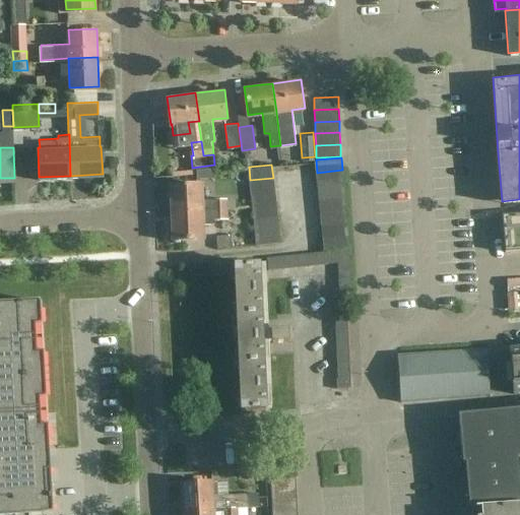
[(343,183),(342,170),(317,173),(319,185),(343,183)]
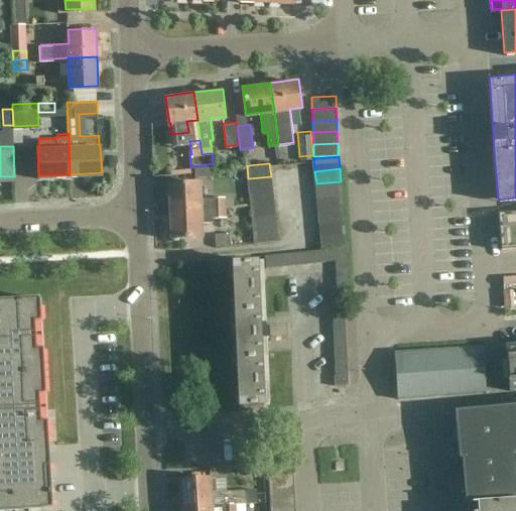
[(272,188),(271,176),(248,178),(249,190),(272,188)]
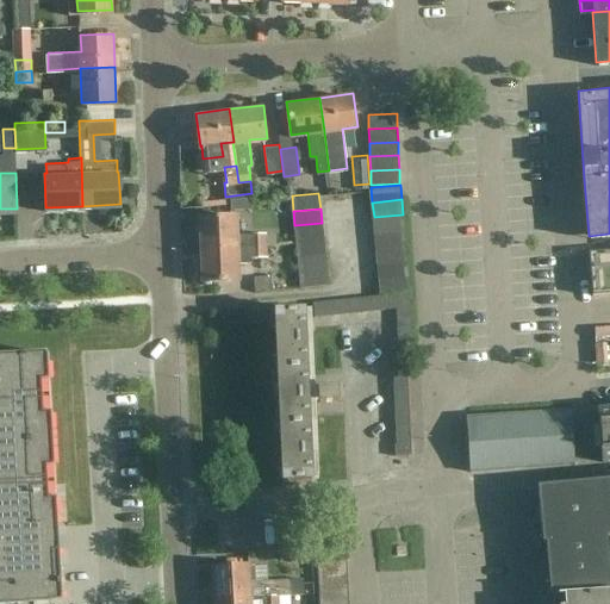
[(238,246),(238,243),(267,242),(266,230),(237,231),(237,212),(200,213),(200,217),(195,217),(195,230),(200,230),(201,247),(238,246)]
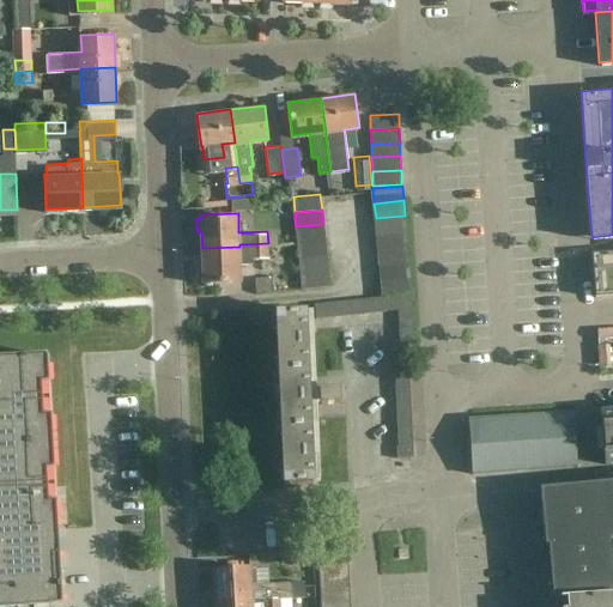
[(376,218),(377,232),(407,230),(405,216),(376,218)]
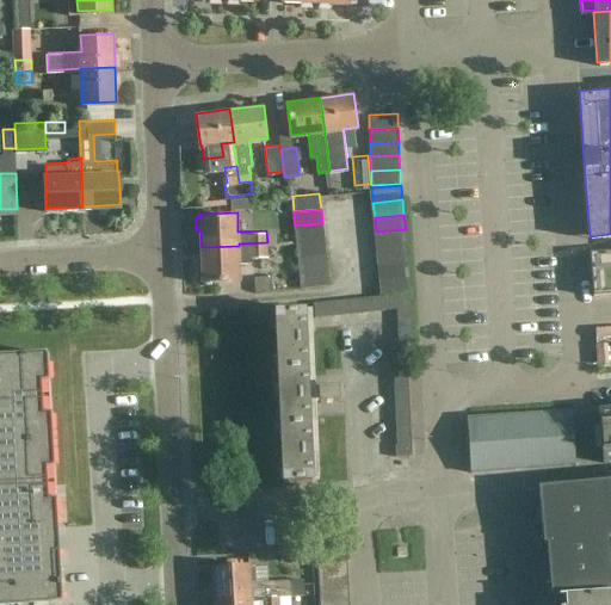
[(295,226),(296,240),(323,238),(322,223),(295,226)]
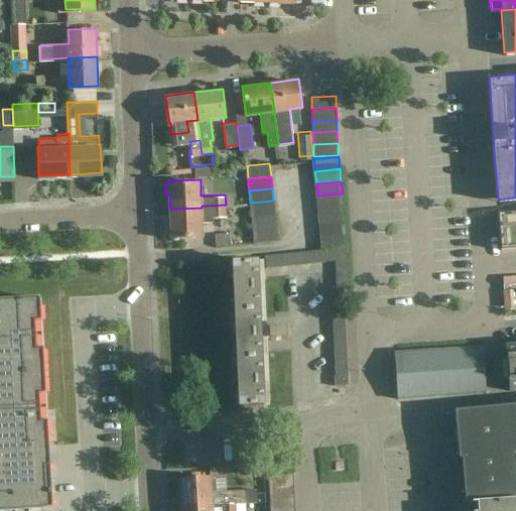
[(344,206),(343,194),(317,196),(318,209),(344,206)]
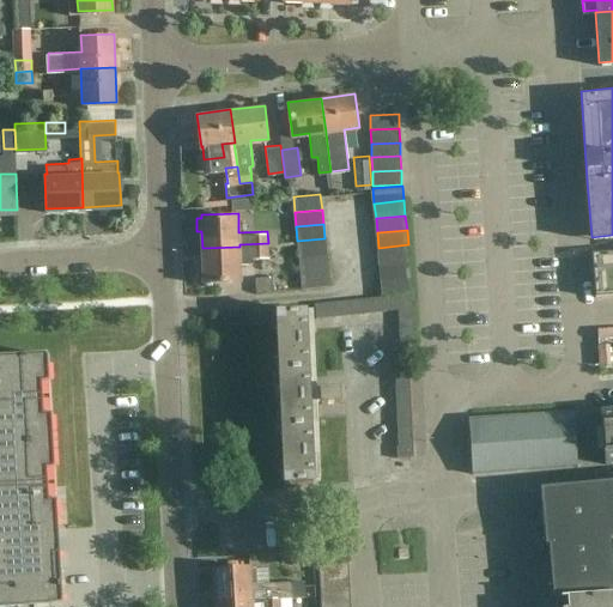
[(297,241),(299,256),(326,253),(325,238),(297,241)]
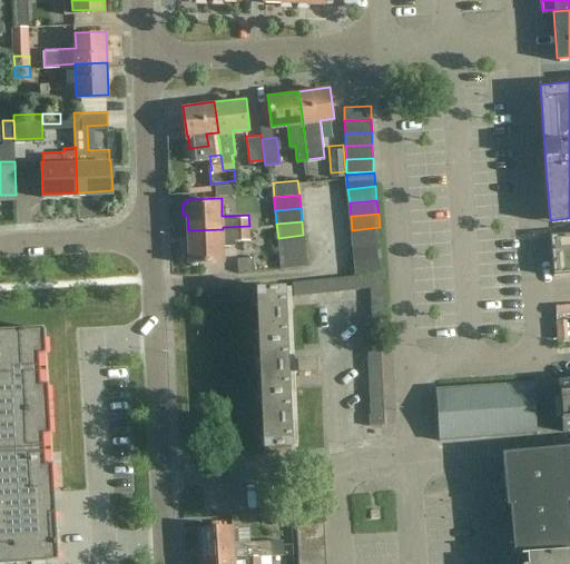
[(249,237),(249,226),(223,227),(223,229),(188,230),(188,244),(185,244),(185,257),(189,257),(189,260),(224,259),(223,238),(249,237)]
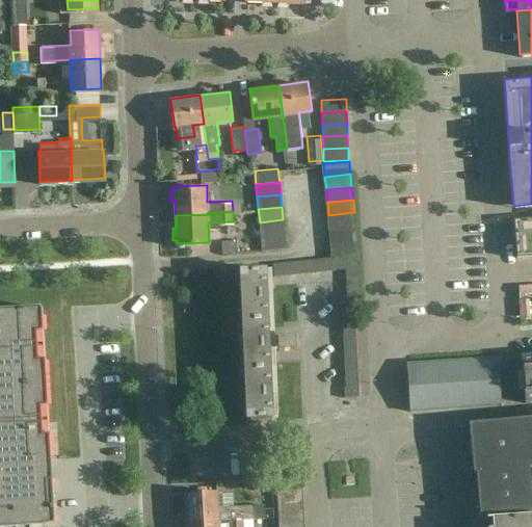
[(355,225),(354,212),(328,215),(330,228),(355,225)]
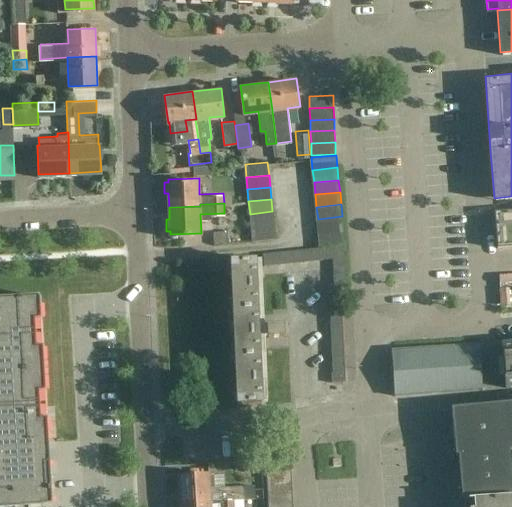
[(511,244),(511,207),(494,209),(497,246),(511,244)]
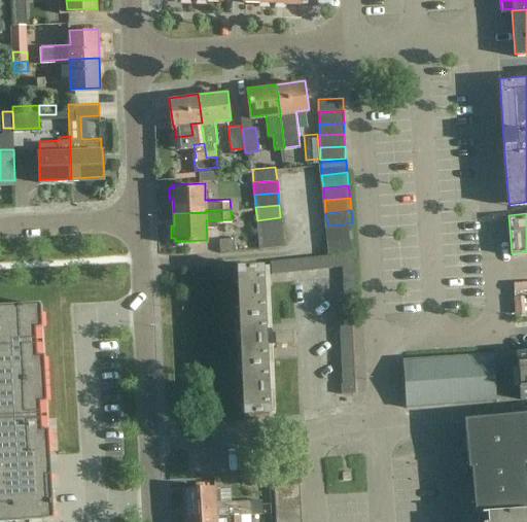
[(257,220),(258,233),(281,231),(280,217),(257,220)]
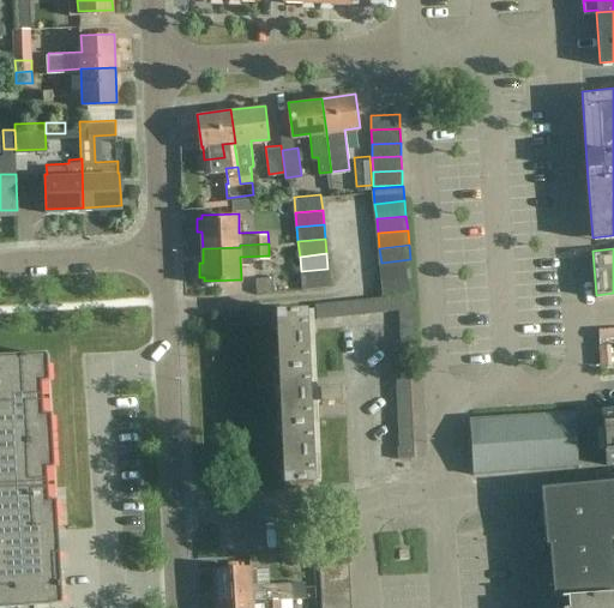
[(413,275),(410,259),(381,263),(383,277),(413,275)]
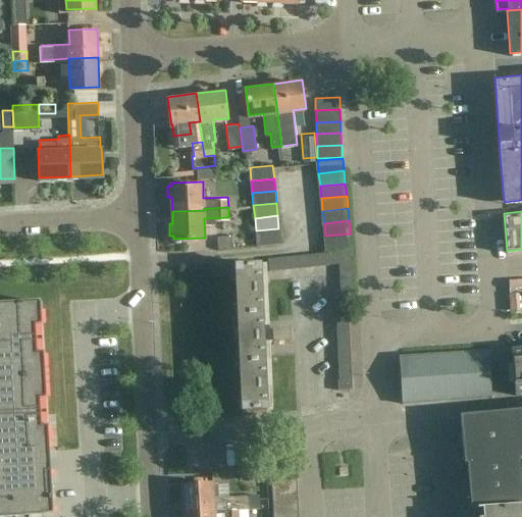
[(280,241),(278,228),(256,230),(257,244),(280,241)]
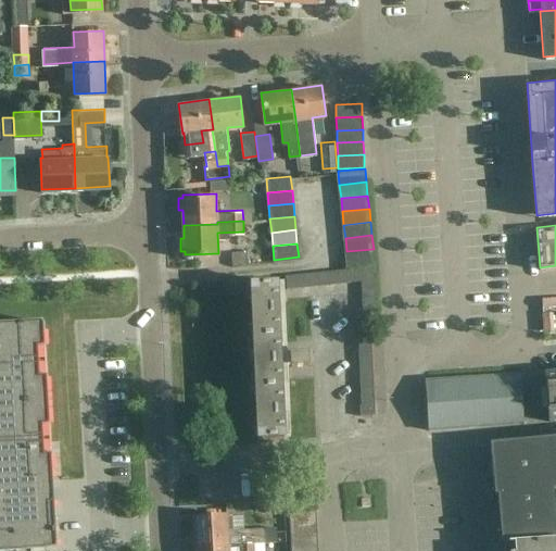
[(375,262),(374,249),(346,251),(348,265),(375,262)]
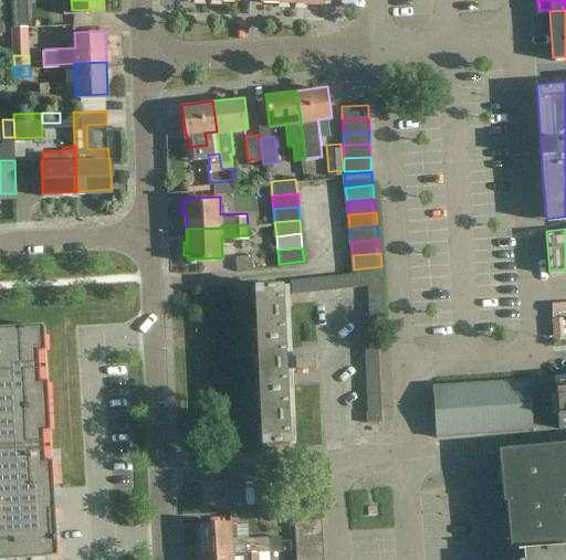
[(380,268),(291,277),(292,292),(368,284),(369,312),(363,312),(368,408),(366,409),(367,420),(381,419),(378,312),(384,310),(380,268)]
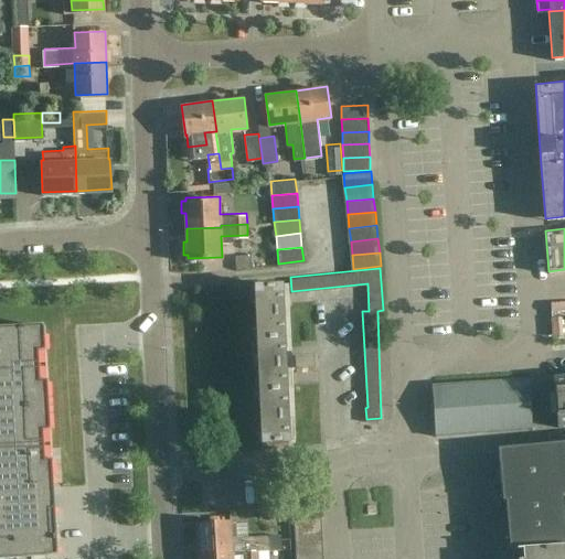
[(289,441),(285,356),(283,283),(255,285),(262,442),(289,441)]
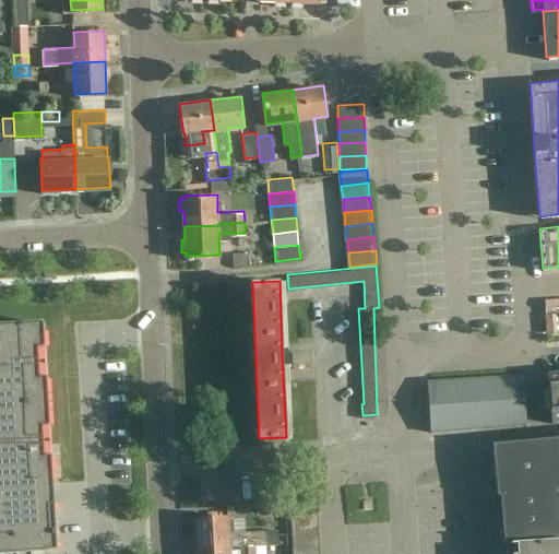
[(546,307),(558,305),(558,296),(545,297),(546,307)]
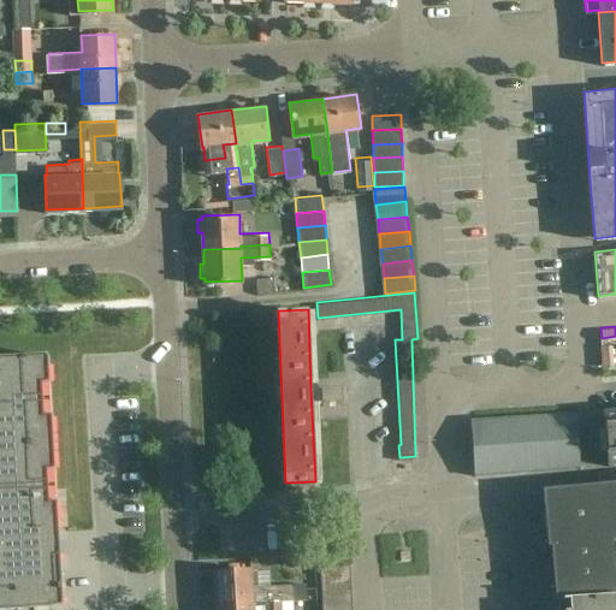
[(612,363),(611,343),(602,343),(603,363),(612,363)]
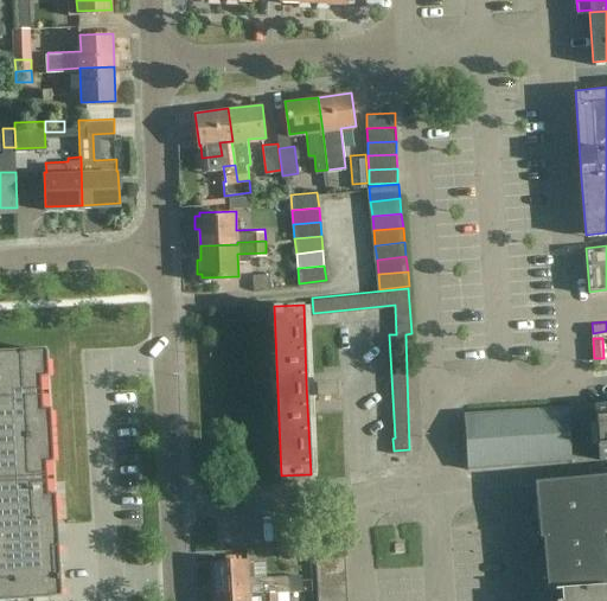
[(0,599),(13,599),(20,599),(19,600),(36,600),(37,598),(61,596),(58,543),(32,544),(31,523),(57,520),(53,475),(46,475),(45,461),(53,461),(50,407),(42,408),(40,377),(48,376),(46,347),(0,350),(0,599)]
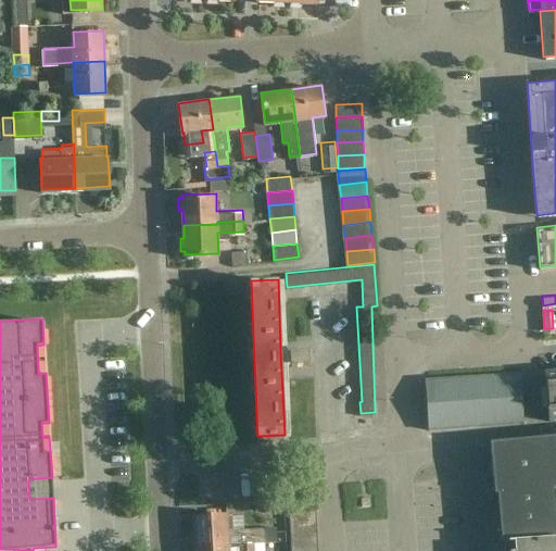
[(290,363),(310,363),(308,350),(290,350),(290,363)]
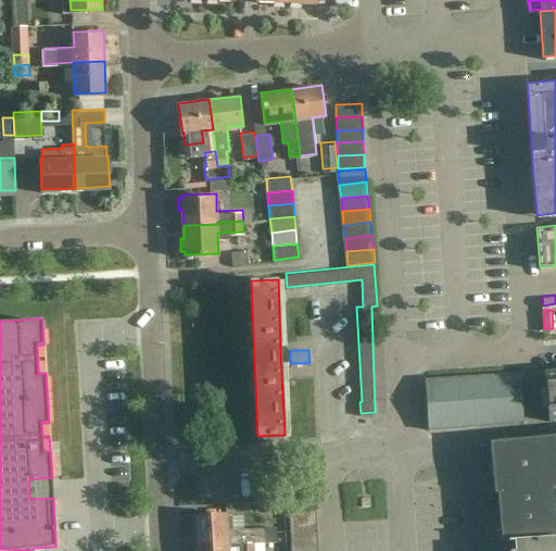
[(555,368),(544,371),(548,418),(555,417),(555,368)]
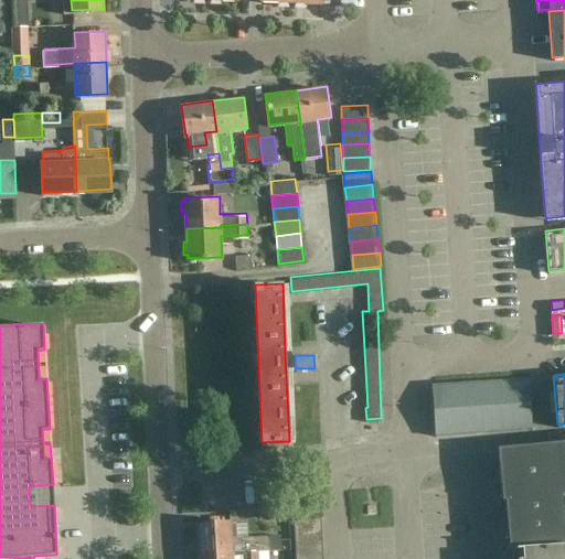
[(436,432),(487,429),(532,427),(529,376),(433,383),(436,432)]
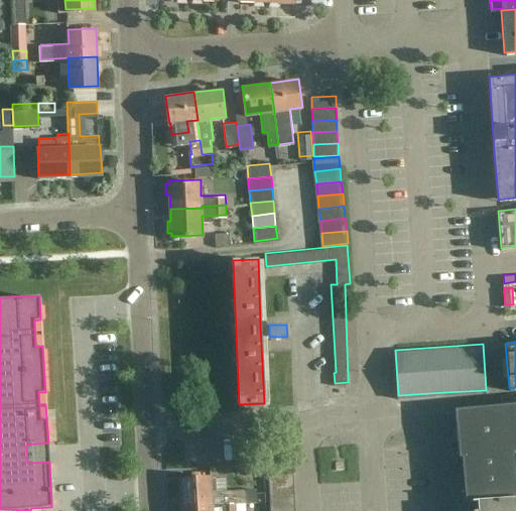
[(515,402),(454,408),(459,449),(460,454),(459,454),(459,457),(462,457),(466,499),(472,498),(515,493),(515,485),(513,452),(515,451),(515,402)]
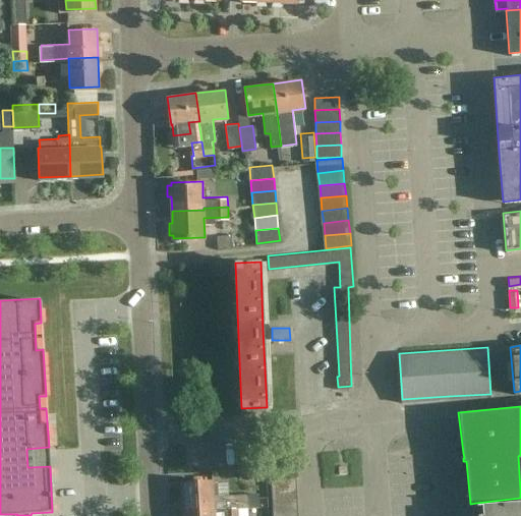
[(520,515),(520,455),(518,456),(520,490),(520,498),(476,503),(476,505),(475,505),(476,515),(520,515)]
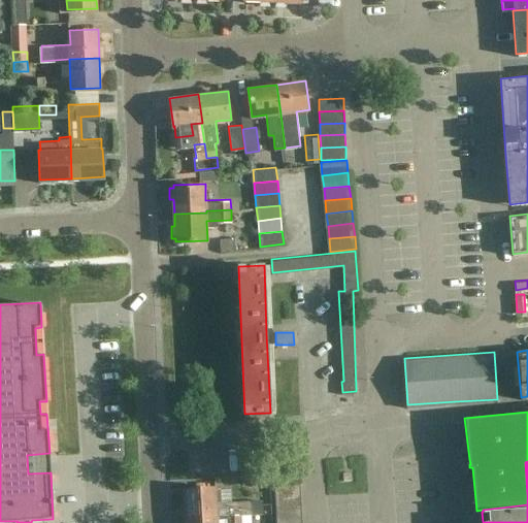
[(274,483),(275,501),(301,500),(300,481),(274,483)]
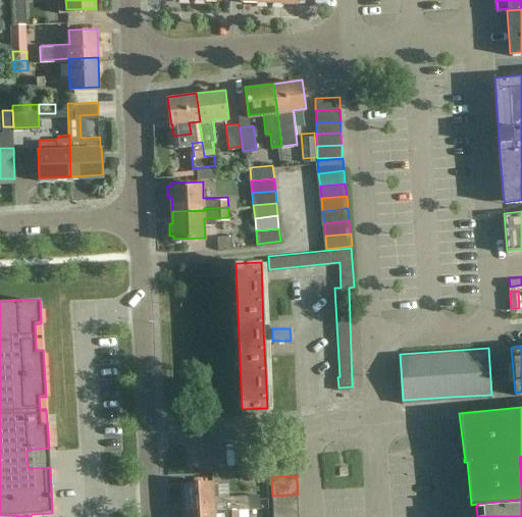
[(184,497),(185,510),(248,506),(248,505),(259,504),(258,489),(218,492),(217,482),(213,482),(213,480),(183,482),(183,484),(178,484),(179,497),(184,497)]
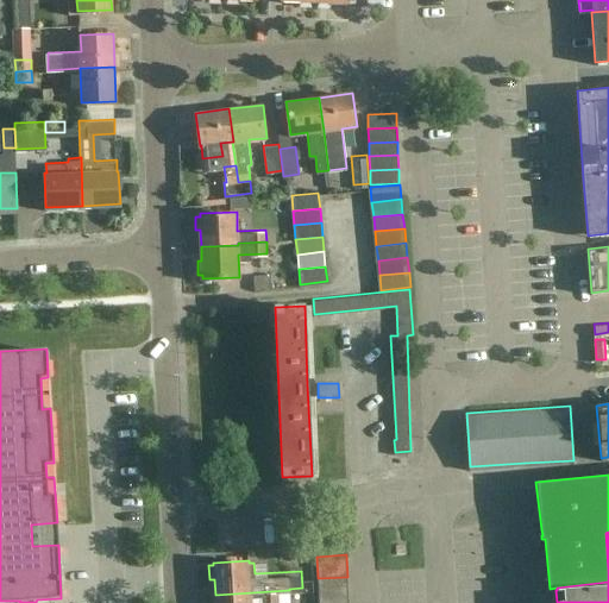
[(318,578),(318,595),(347,592),(347,577),(318,578)]
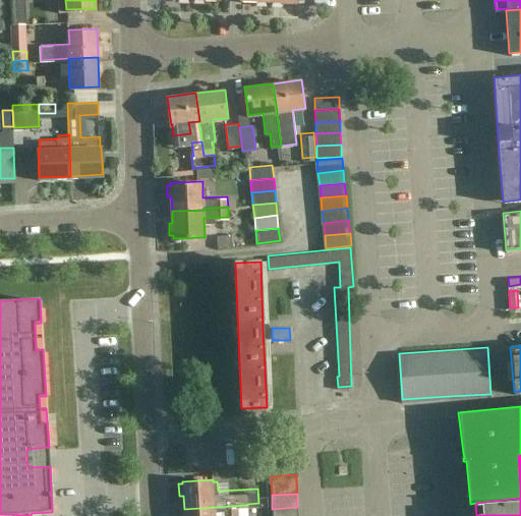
[(247,514),(247,505),(184,509),(184,515),(214,515),(215,515),(247,514)]
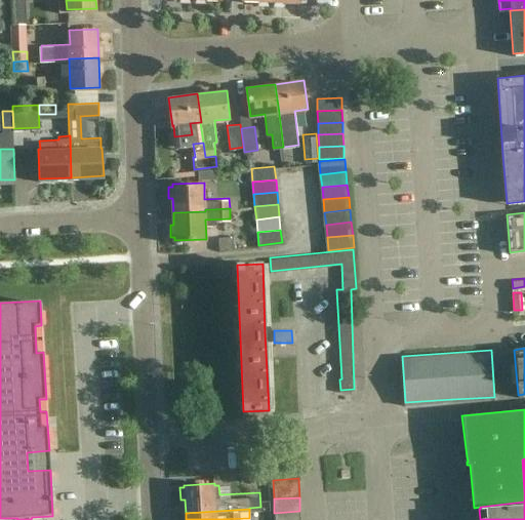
[(274,513),(274,519),(299,519),(299,511),(274,513)]
